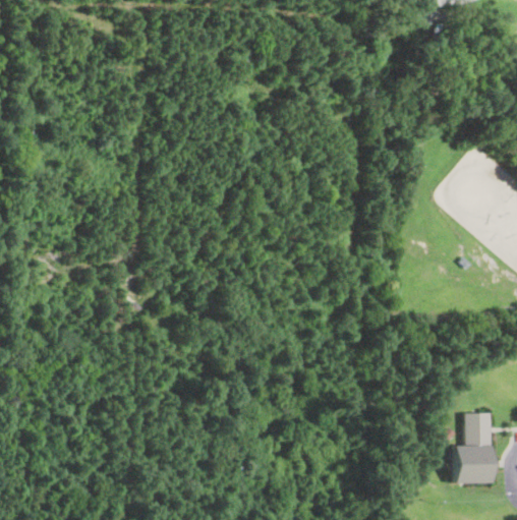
[(114,189),(113,195),(106,194),(107,182),(114,182),(114,189)]
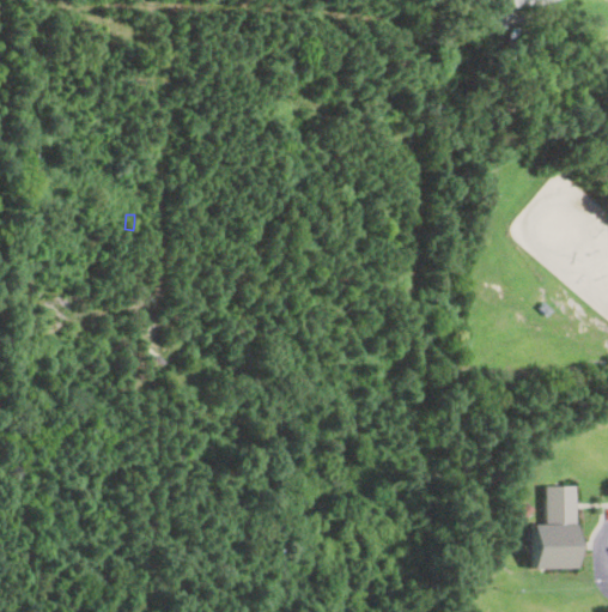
[(557,308),(551,314),(541,307),(547,300),(557,308)]
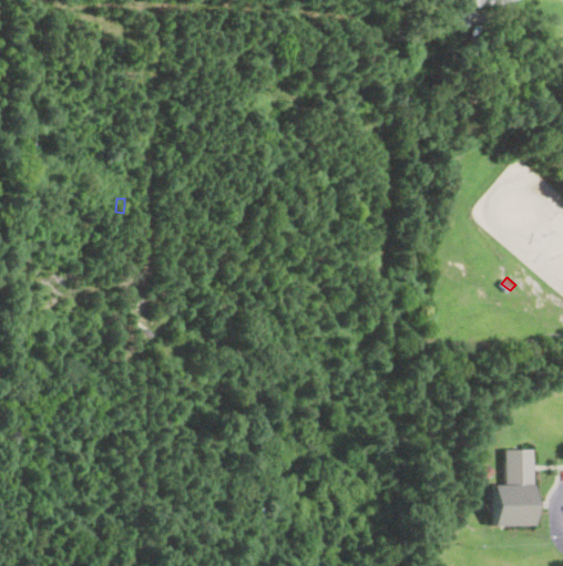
[(29,353),(27,362),(17,360),(18,351),(29,353)]
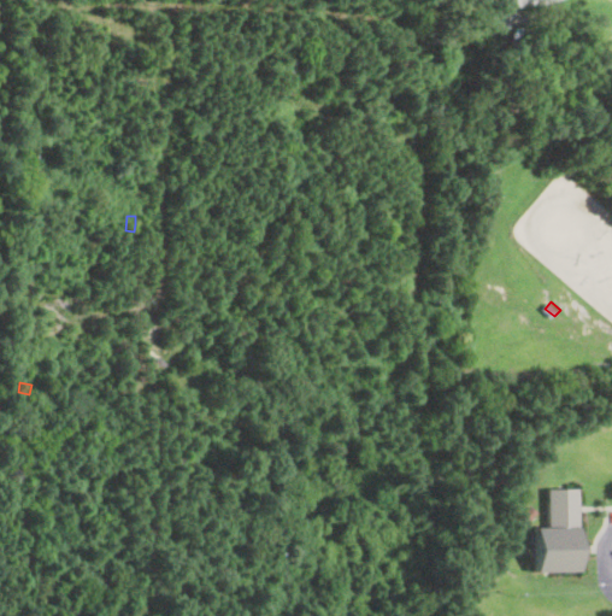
[(342,438),(329,438),(329,428),(342,428),(342,438)]
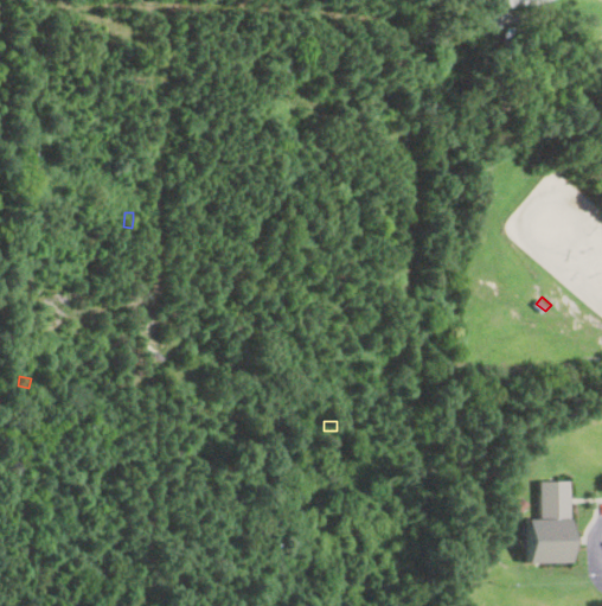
[(572,503),(574,530),(577,530),(577,550),(574,550),(574,562),(531,563),(531,520),(543,518),(543,482),(572,480),(572,503)]
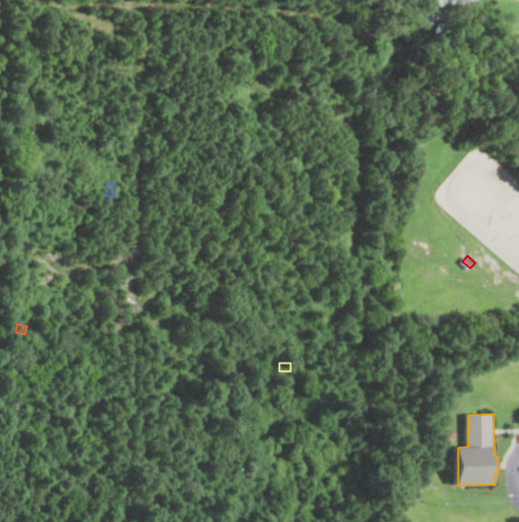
[(460,434),(453,442),(446,437),(454,429),(460,434)]
